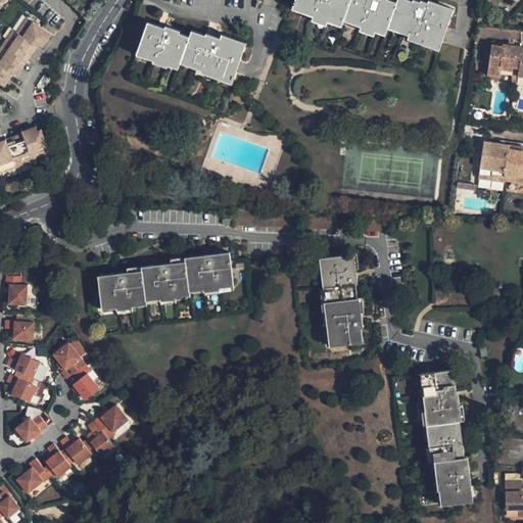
[(292,0),(292,2),(313,9),(311,14),(324,19),(326,14),(341,19),(341,18),(343,14),(360,19),(359,25),(372,30),(374,25),(385,29),(386,26),(387,21),(409,30),(408,32),(439,43),(452,6),(435,0),(292,0)]
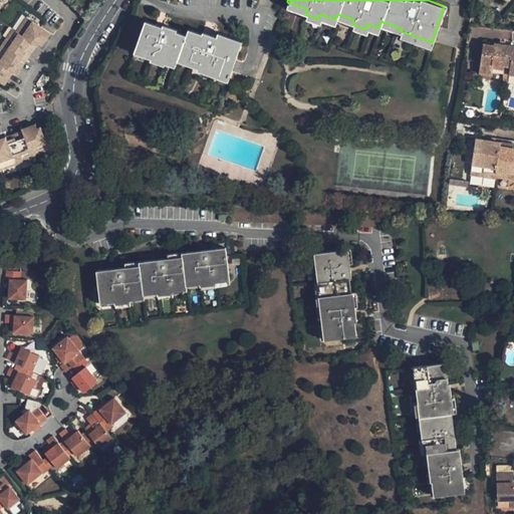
[(287,2),(285,7),(305,14),(307,9),(287,2)]
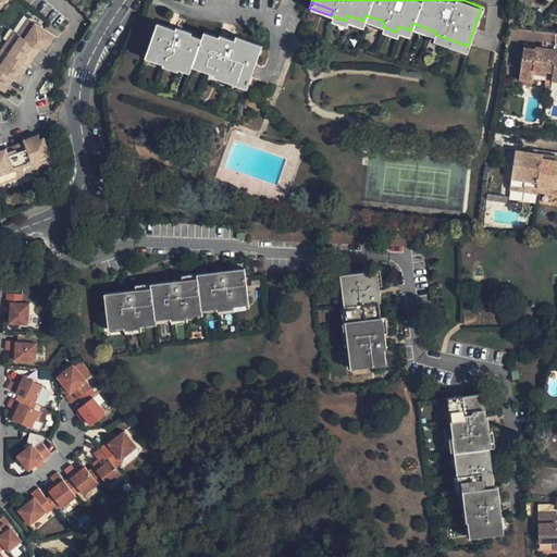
[(329,20),(343,24),(345,21),(331,15),(329,20)]
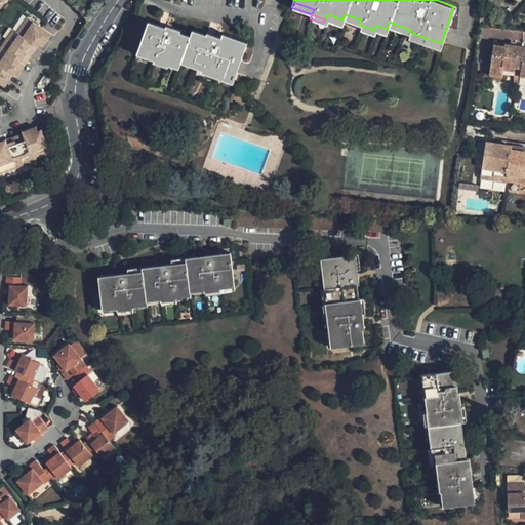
[(327,14),(325,19),(340,25),(342,19),(327,14)]
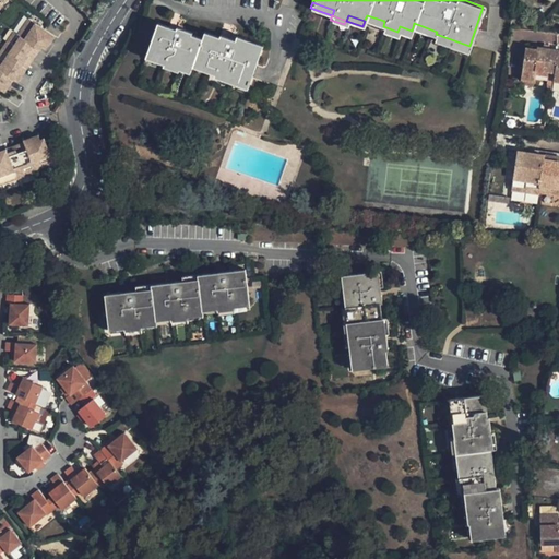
[(384,21),(367,15),(365,20),(383,26),(384,21)]
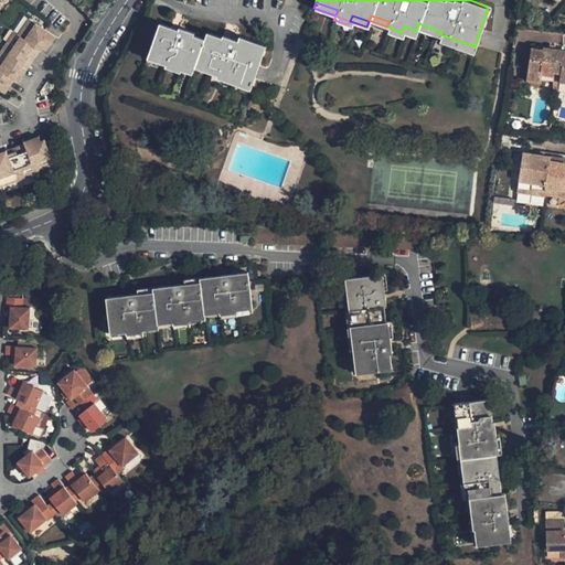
[(27,20),(22,27),(29,30),(32,24),(27,20)]
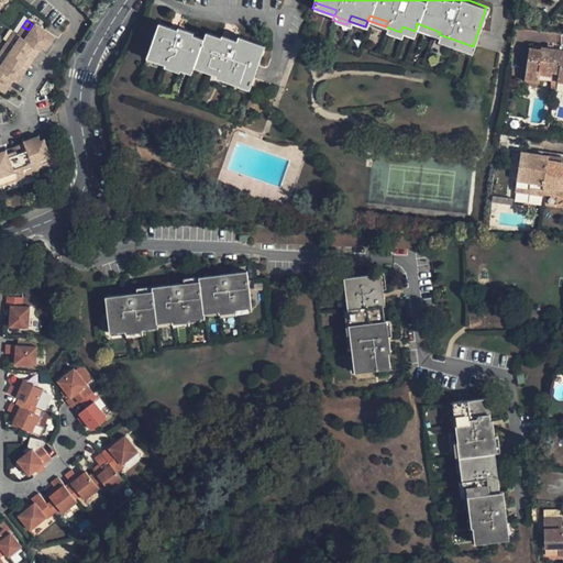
[(416,28),(439,35),(439,34),(440,32),(417,23),(416,28)]
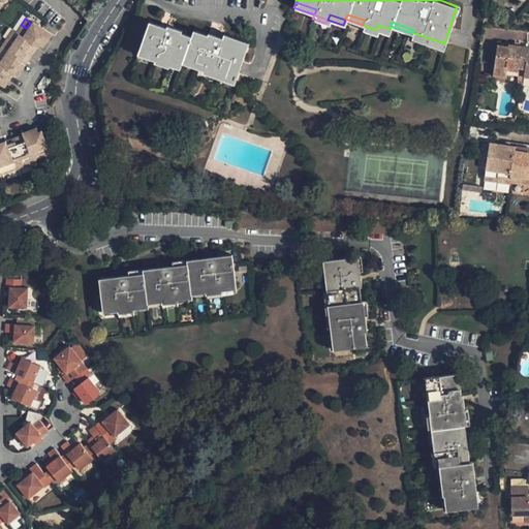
[(21,25),(14,34),(31,45),(34,49),(36,47),(39,41),(44,44),(50,35),(30,23),(27,28),(21,25)]
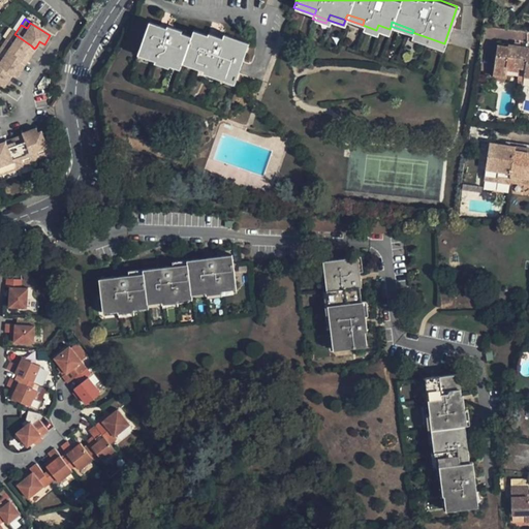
[(147,23),(137,51),(156,56),(155,60),(169,65),(172,61),(182,64),(184,60),(204,66),(203,69),(225,76),(226,74),(237,78),(241,66),(244,56),(239,55),(244,39),(224,34),(223,37),(209,32),(208,35),(193,31),(191,37),(181,34),(182,31),(167,26),(166,29),(147,23)]
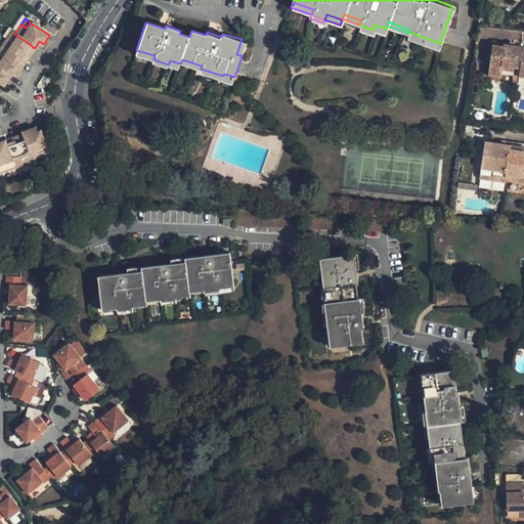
[(357,29),(372,34),(373,30),(359,25),(357,29)]
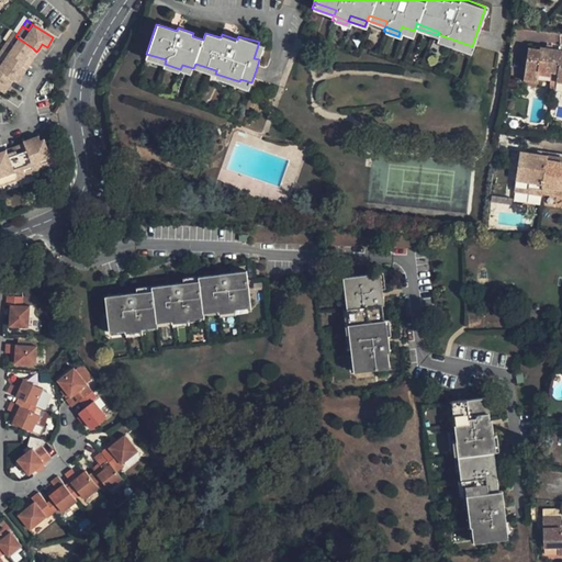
[(402,26),(400,32),(412,35),(414,31),(402,26)]
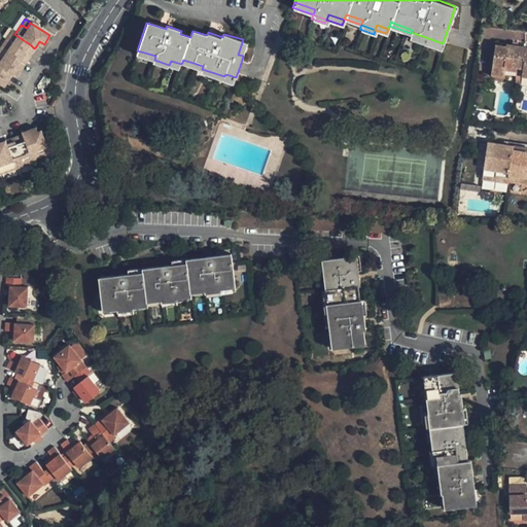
[(10,32),(4,41),(9,44),(5,50),(21,61),(24,63),(29,57),(25,54),(31,45),(14,34),(10,32)]
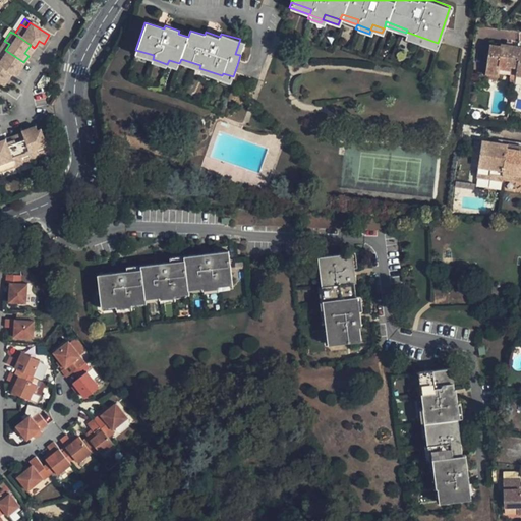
[(438,43),(406,32),(406,33),(404,36),(436,47),(438,43)]
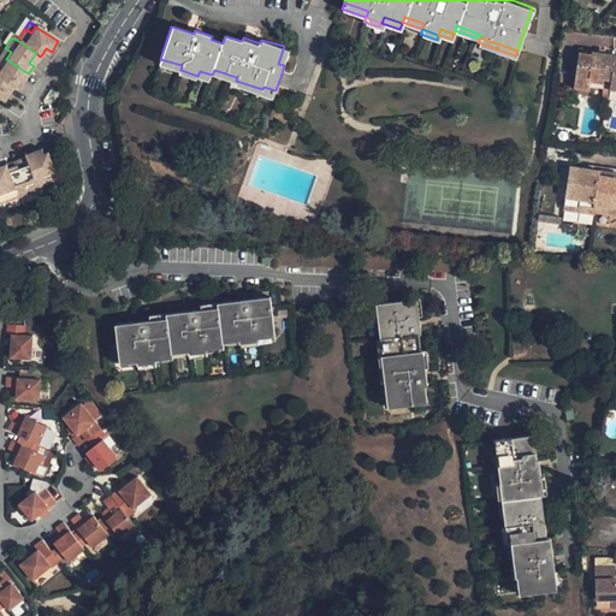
[(278,64),(284,65),(290,48),(284,46),(278,64)]
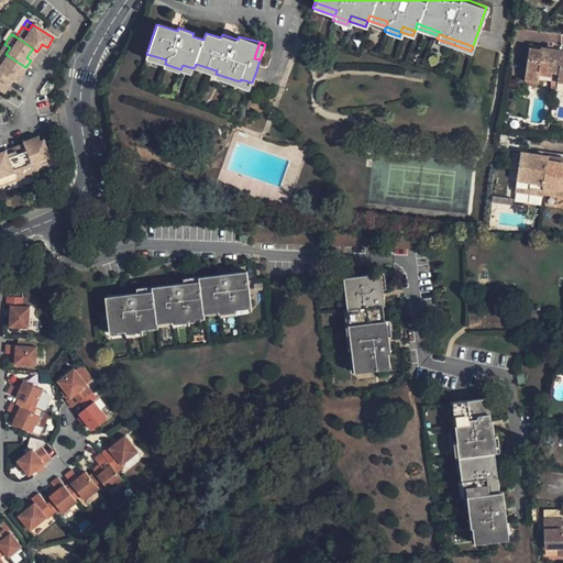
[(4,44),(0,50),(6,54),(10,47),(4,44)]
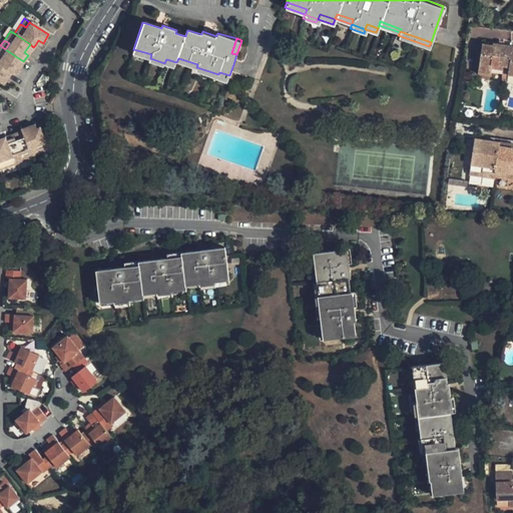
[(480,44),(474,74),(487,76),(488,68),(489,63),(506,65),(505,71),(504,76),(512,78),(512,74),(512,50),(509,50),(510,47),(492,43),(491,46),(480,44)]
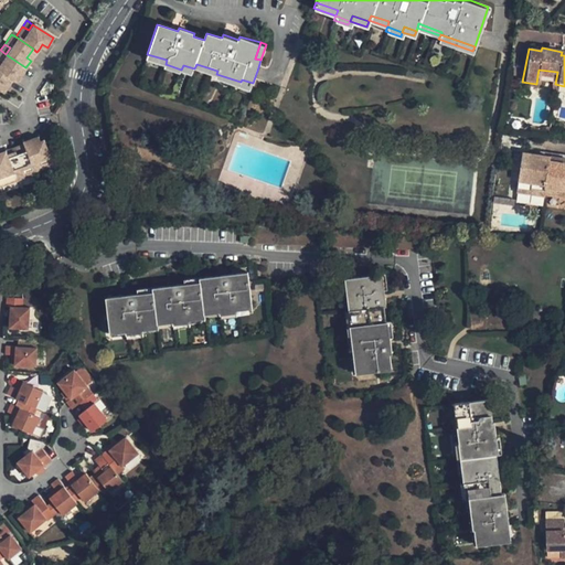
[(31,61),(36,52),(33,49),(27,57),(31,61)]
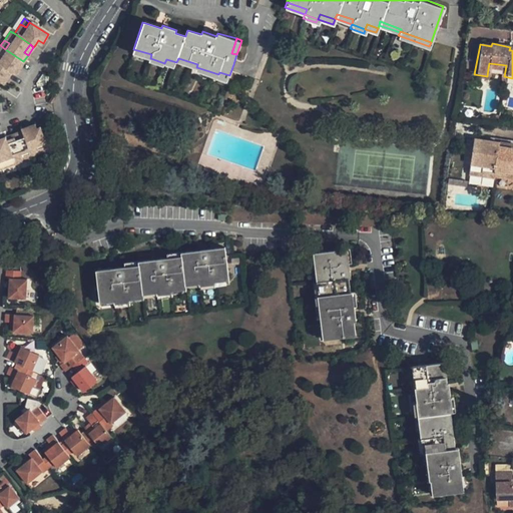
[(0,45),(0,67),(9,74),(13,76),(18,70),(14,67),(20,59),(5,49),(0,45)]
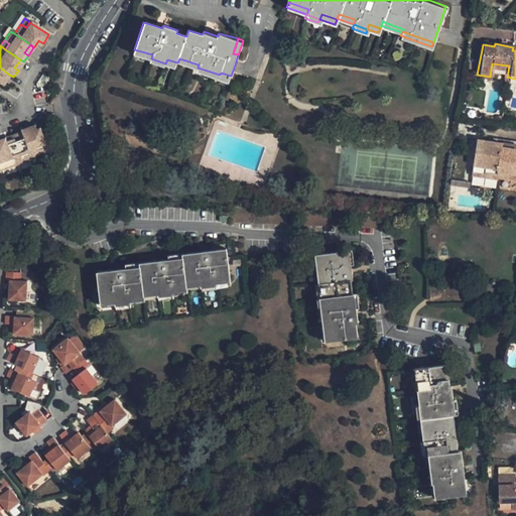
[(132,53),(150,60),(151,58),(152,54),(134,49),(132,53)]
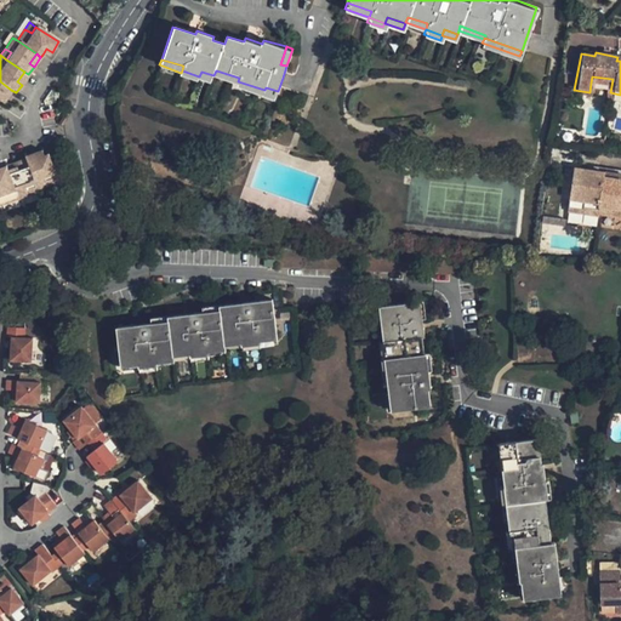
[(199,79),(199,77),(182,70),(181,73),(180,77),(198,81),(199,79)]
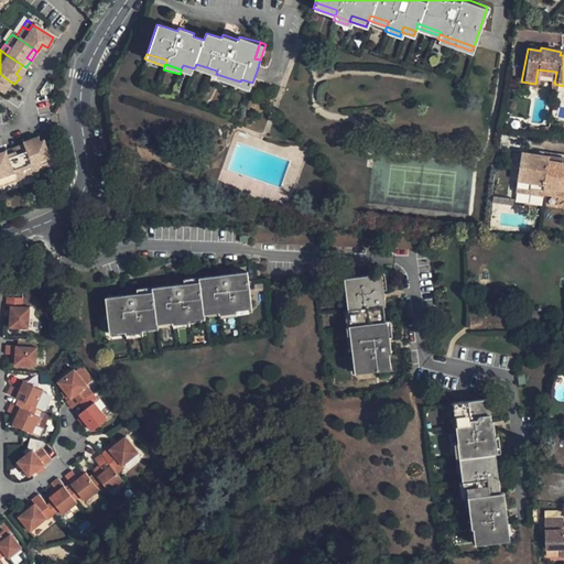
[(196,64),(194,68),(215,76),(216,74),(217,71),(196,64)]
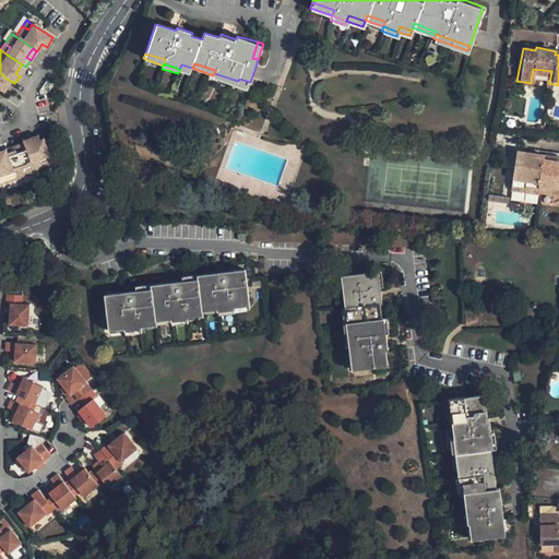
[(20,76),(25,67),(22,64),(15,73),(20,76)]
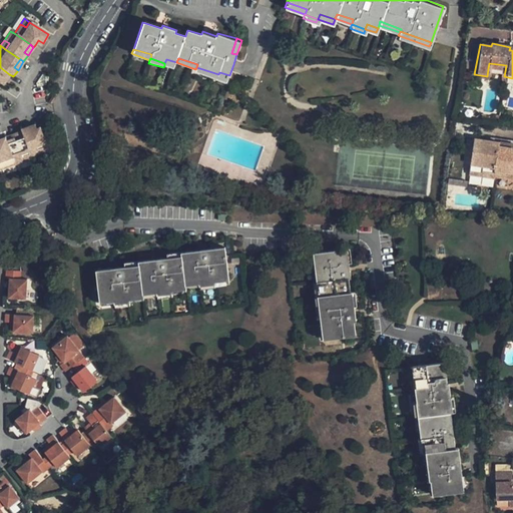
[(164,63),(164,65),(174,68),(176,62),(166,59),(164,63)]
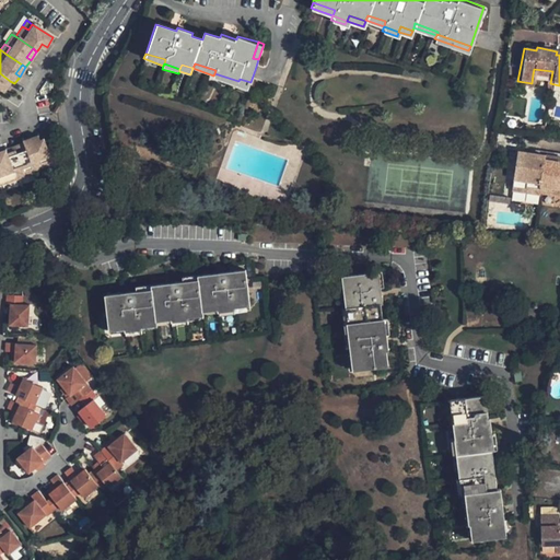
[(534,69),(533,74),(551,78),(552,71),(534,69)]
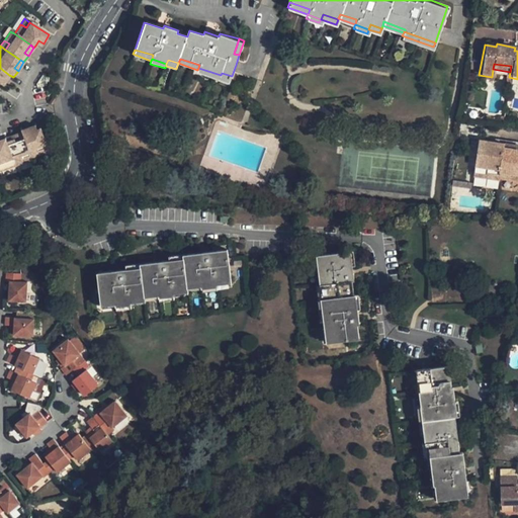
[(0,78),(0,79),(4,82),(9,75),(0,68),(0,78)]
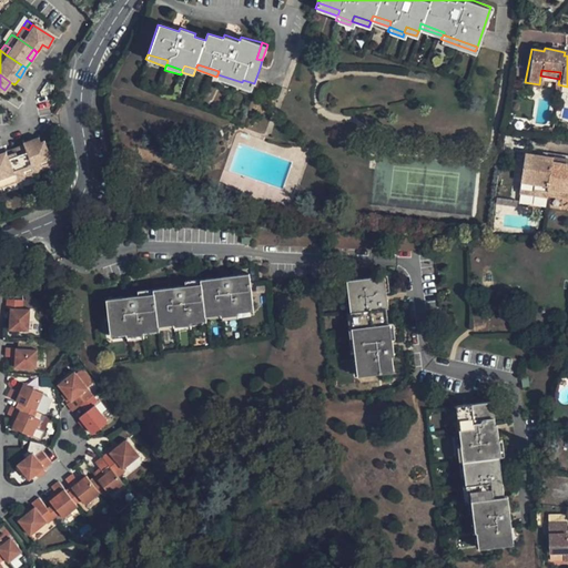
[(242,82),(217,74),(216,77),(215,79),(252,91),(254,83),(243,80),(242,82)]
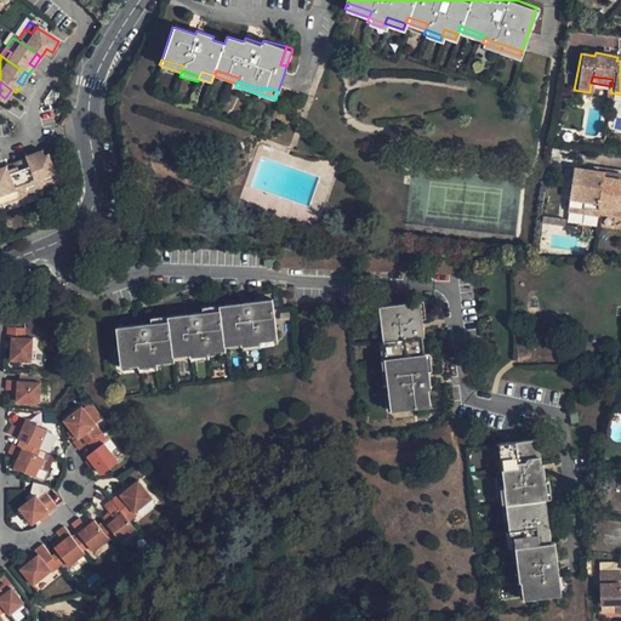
[(581,144),(600,148),(603,140),(582,137),(581,144)]
